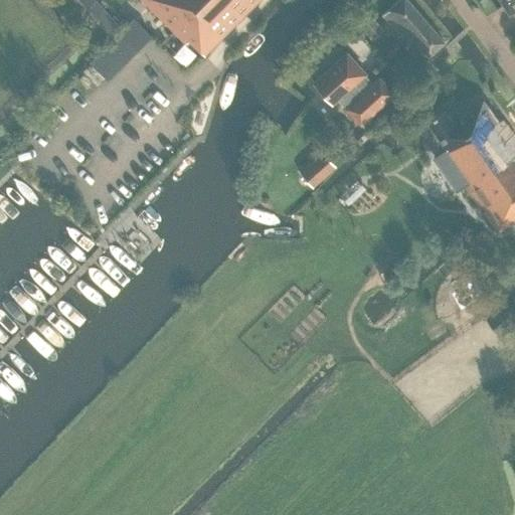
[(65,0),(104,42),(121,26),(96,0),(65,0)]
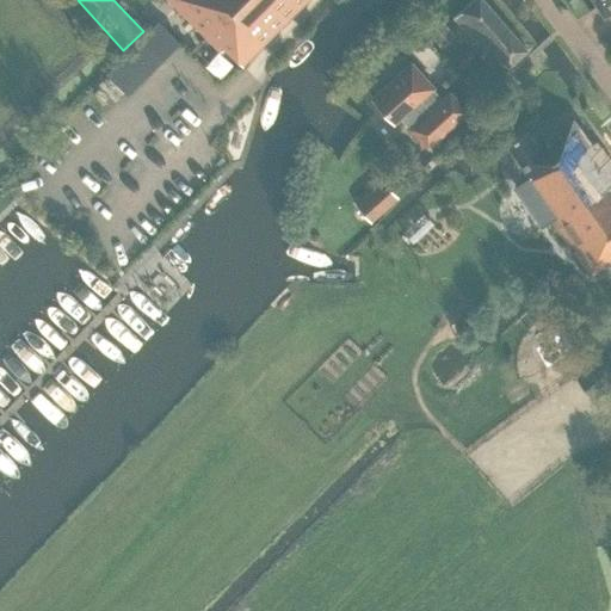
[(167,0),(218,51),(222,47),(241,66),(306,0),(167,0)]
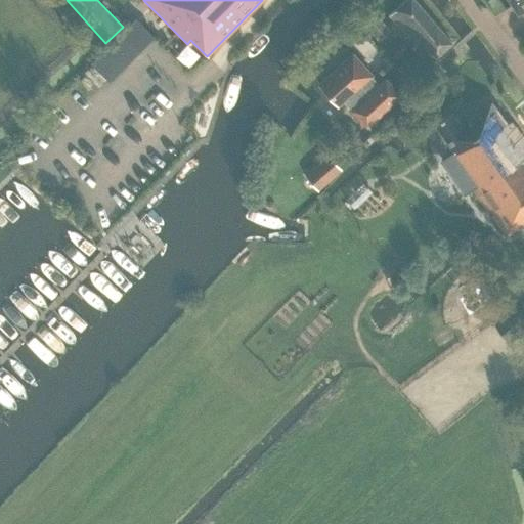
[(404,0),(388,14),(403,32),(425,13),(413,0),(404,0)]
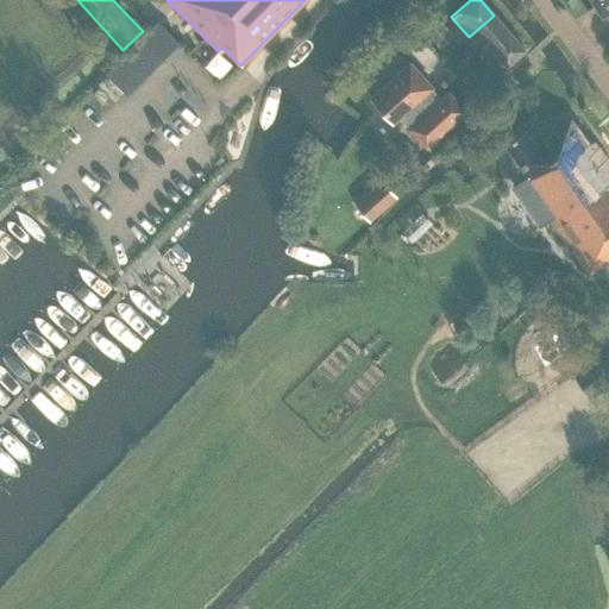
[(608,0),(591,0),(604,18),(608,13),(608,0)]
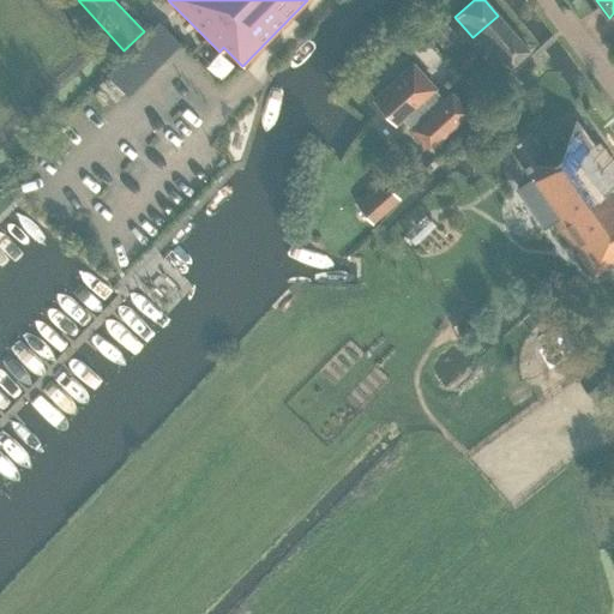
[(511,30),(498,16),(473,37),(485,52),(485,53),(511,30)]
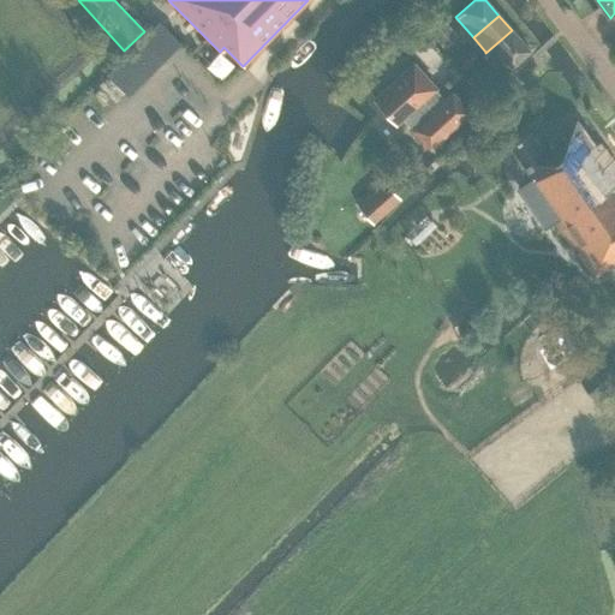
[(429,31),(443,48),(458,34),(443,18),(429,31)]
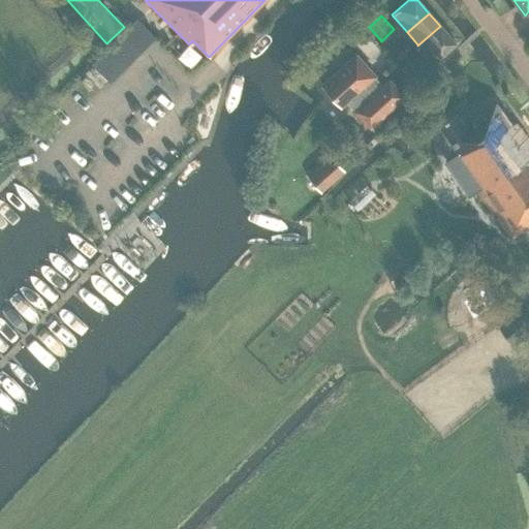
[(109,82),(155,35),(136,17),(90,63),(109,82)]
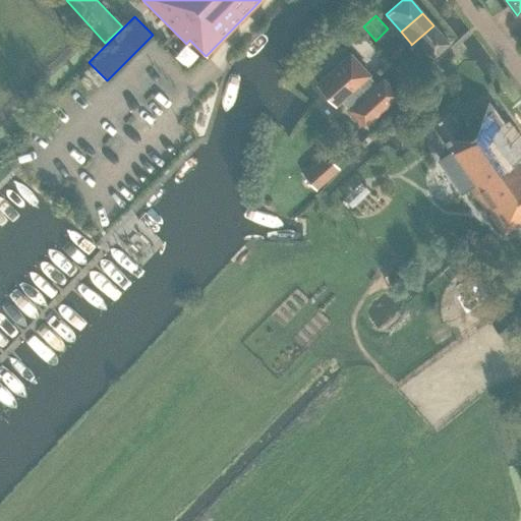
[(432,56),(448,43),(433,25),(411,45),(411,44),(408,47),(423,64),(432,56)]
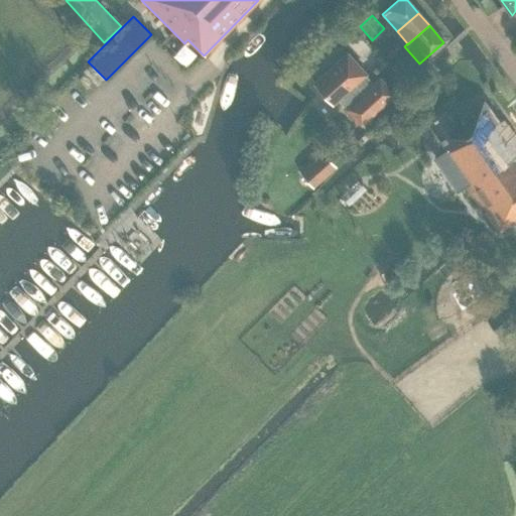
[(393,41),(383,50),(390,58),(400,49),(393,41)]
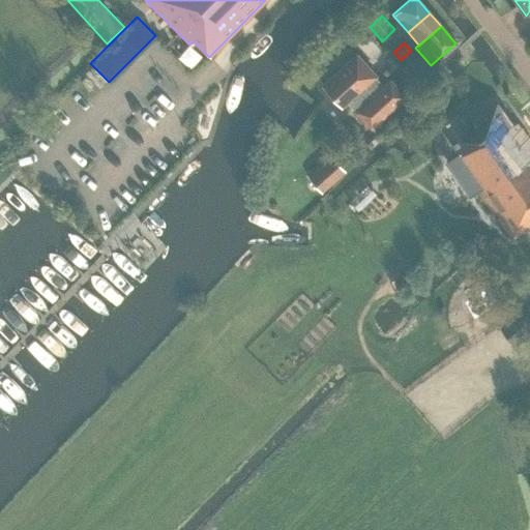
[(412,51),(398,64),(405,74),(420,60),(412,51)]
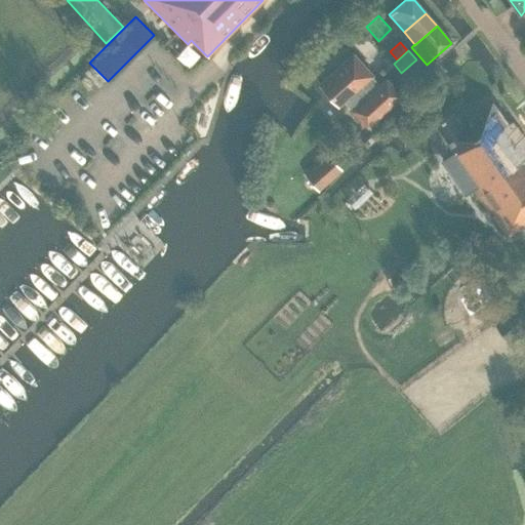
[(366,126),(401,95),(386,79),(375,87),(367,78),(371,75),(352,53),(318,84),(337,105),(345,98),(353,108),(350,110),(366,126)]
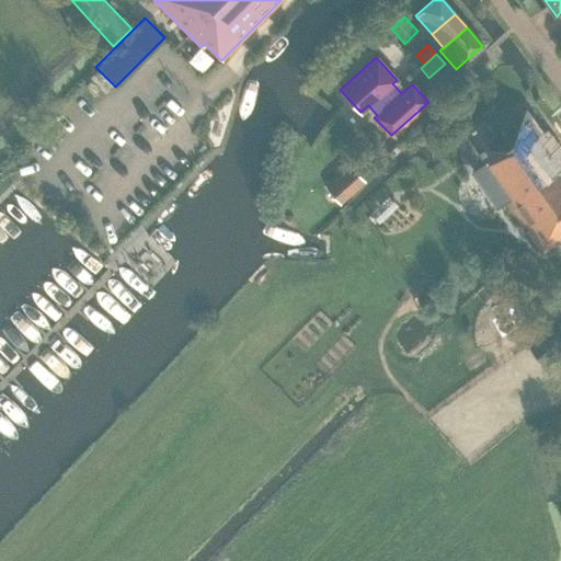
[(484,119),(466,133),(487,162),(473,171),(500,207),(507,202),(542,252),(560,238),(560,151),(560,152),(560,151),(560,148),(548,130),(545,133),(527,110),(494,133),(484,119)]
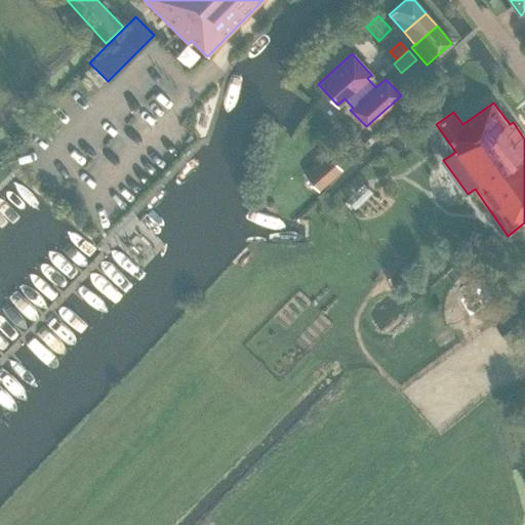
[(341,169),(327,154),(303,175),(317,192),(341,169)]
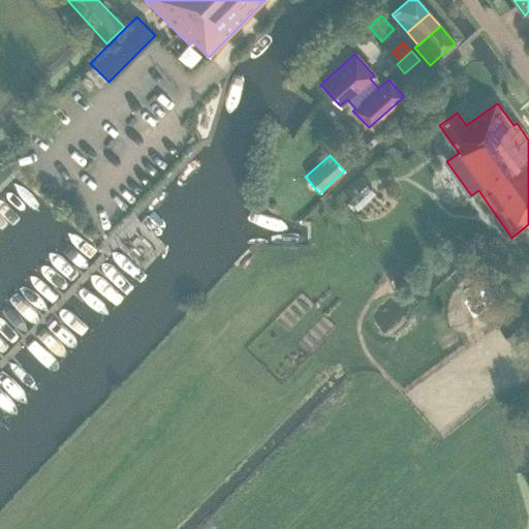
[(497,235),(483,246),(492,258),(506,247),(497,235)]
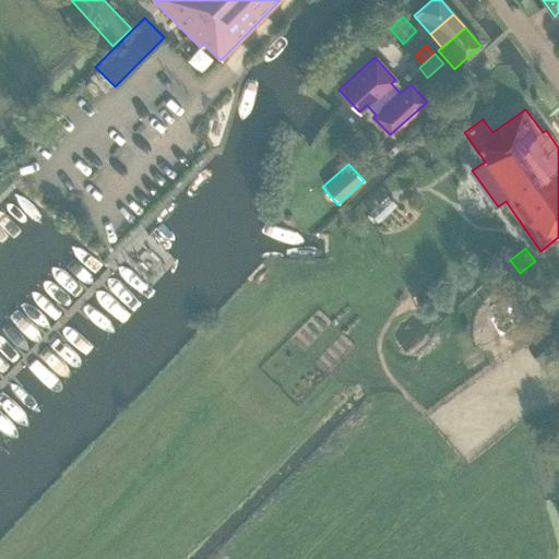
[(433,289),(415,296),(418,305),(437,298),(433,289)]
